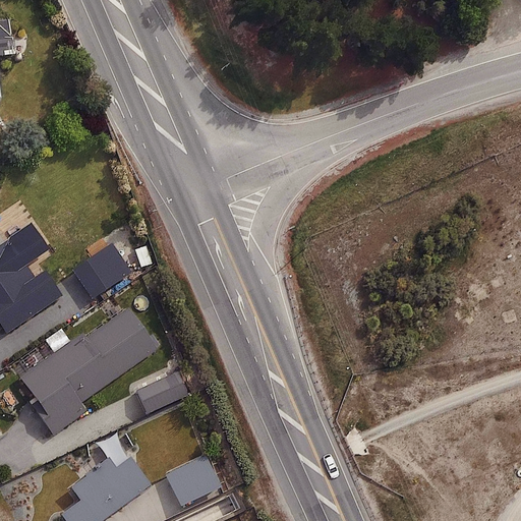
[(9,238),(0,244),(0,315),(9,330),(62,295),(45,268),(34,275),(9,238)]
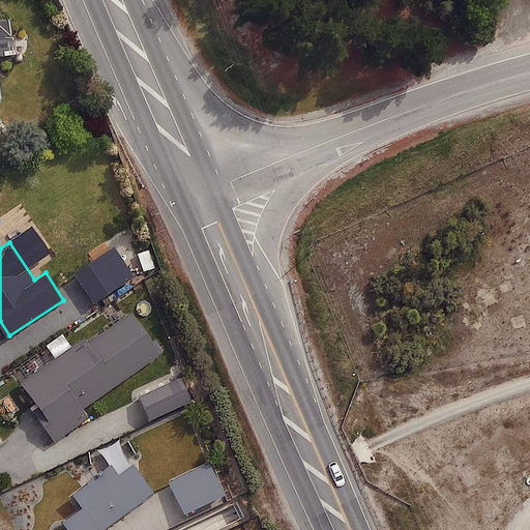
[(113,247),(75,274),(94,303),(134,275),(113,247)]
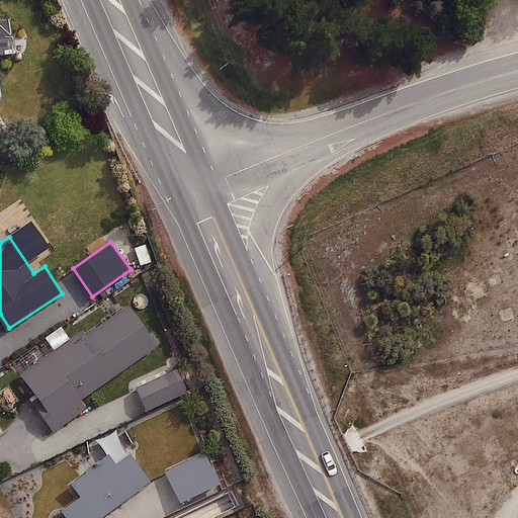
[(126,299),(19,376),(56,425),(162,348),(126,299)]
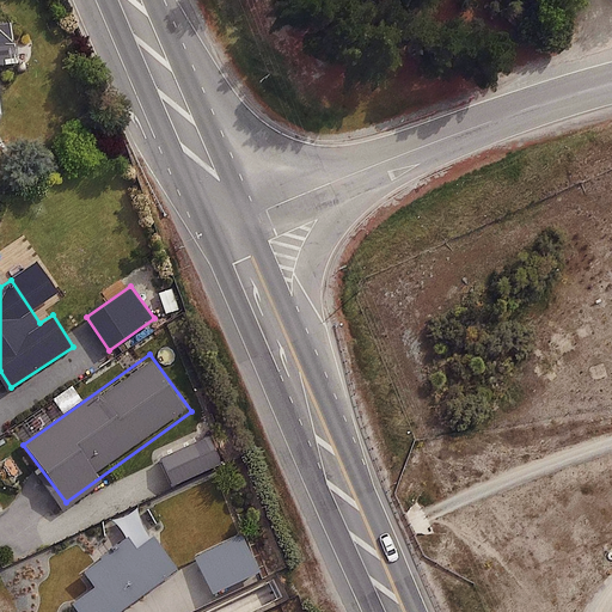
[(210,436),(160,459),(172,485),(222,463),(210,436)]
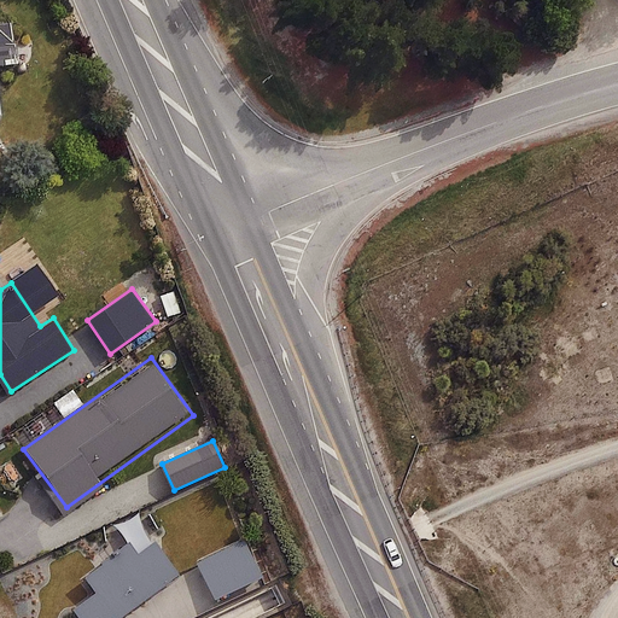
[(93,593),(71,610),(77,617),(120,617),(181,571),(156,538),(138,552),(129,541),(82,577),(93,593)]
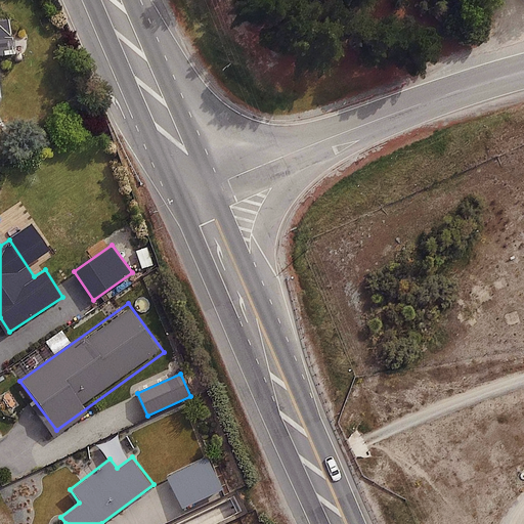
[(208,460),(167,478),(181,509),(221,490),(208,460)]
